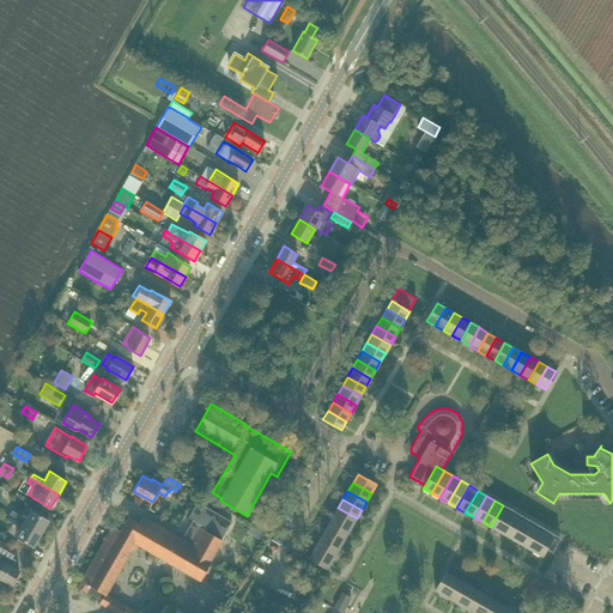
[(99,602),(119,612),(134,612),(135,612),(105,594),(134,544),(200,581),(212,558),(211,558),(220,541),(220,540),(231,522),(196,502),(188,519),(192,520),(181,539),(143,516),(139,523),(128,517),(121,530),(113,526),(78,587),(86,592),(102,600),(99,602)]
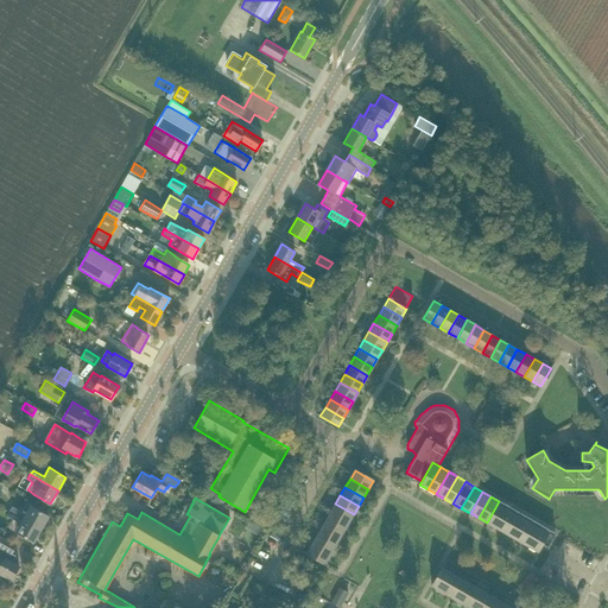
[(495,527),(507,506),(499,501),(487,523),(495,527)]
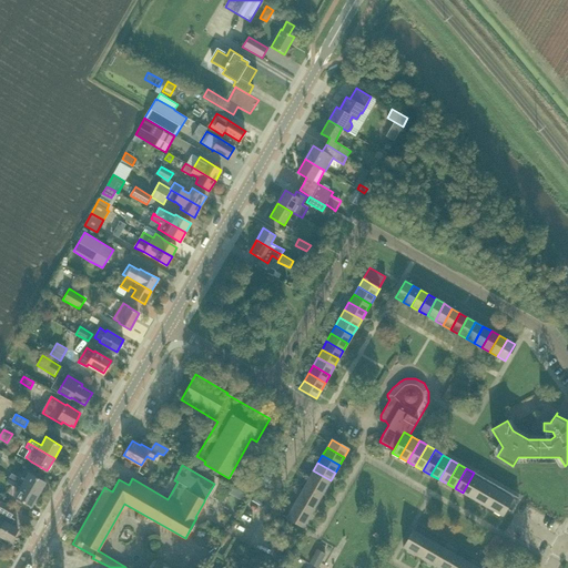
[(325,488),(331,480),(313,470),(308,478),(325,488)]
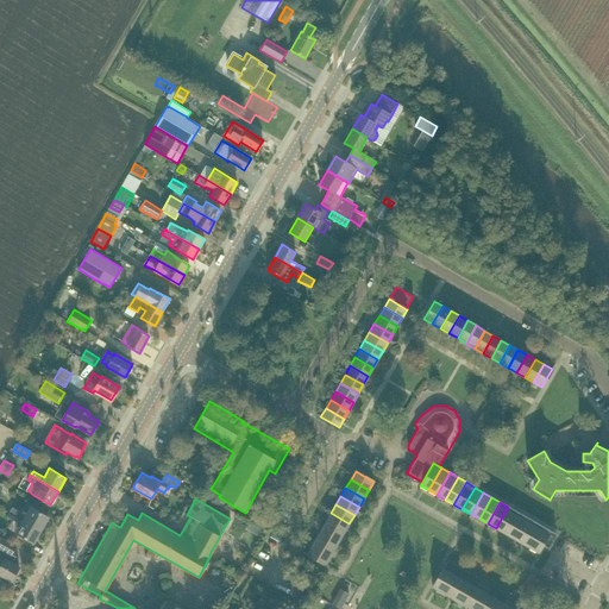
[(10,513),(41,531),(49,518),(30,507),(25,515),(12,507),(10,513)]
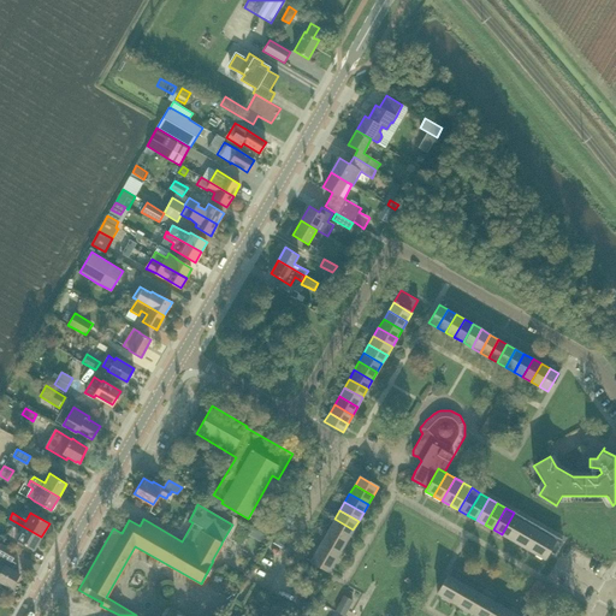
[(510,539),(522,517),(514,513),(502,534),(510,539)]
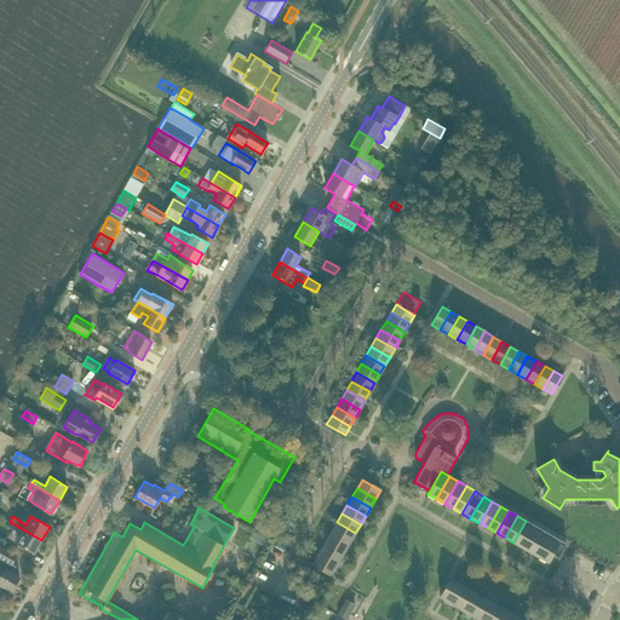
[(522,547),(534,526),(526,521),(514,543),(522,547)]
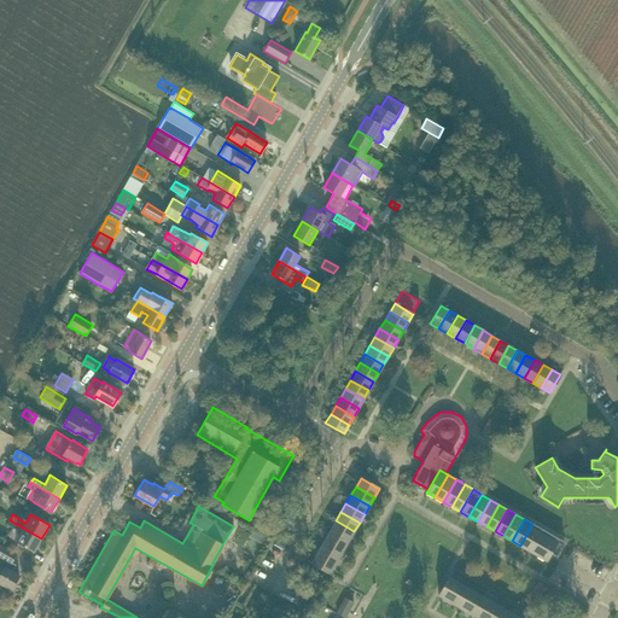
[(34,552),(41,538),(10,520),(7,524),(19,532),(16,541),(34,552)]
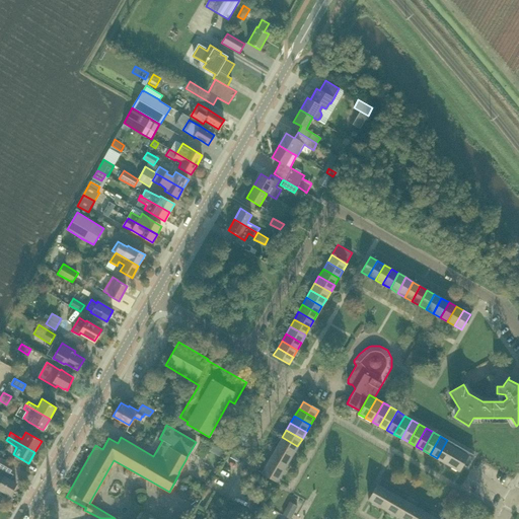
[(293,453),(297,446),(282,437),(278,444),(293,453)]
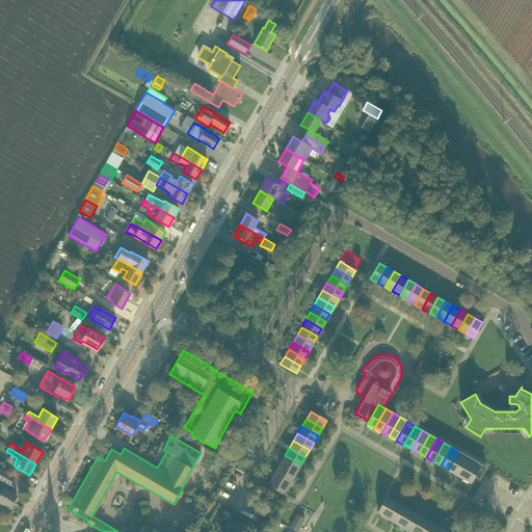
[(455,474),(467,455),(458,451),(448,470),(455,474)]
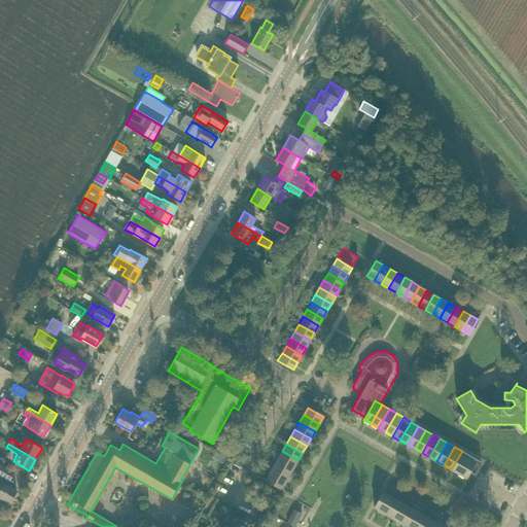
[(293,467),(297,460),(282,451),(278,458),(293,467)]
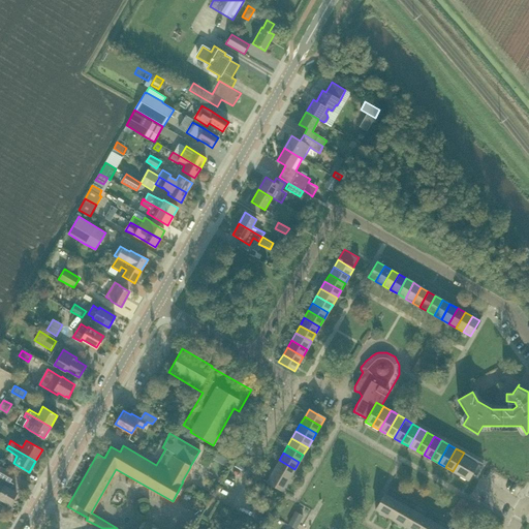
[(460,476),(471,457),(464,453),(453,471),(460,476)]
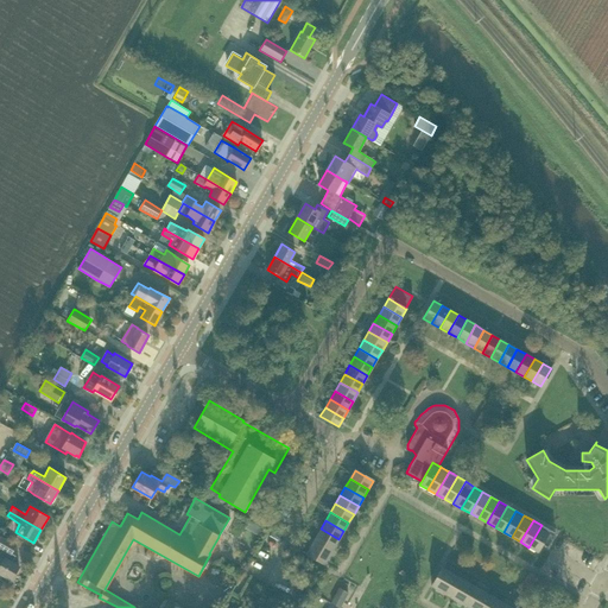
[(537,551),(550,530),(542,525),(529,548),(537,551)]
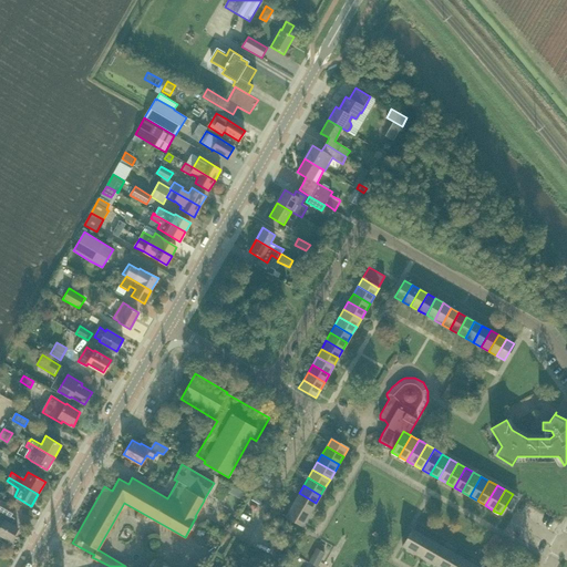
[(245,494),(239,491),(236,496),(241,500),(245,494)]
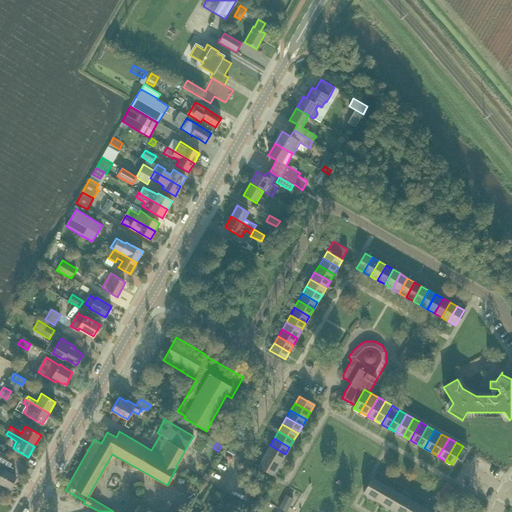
[(281,461),(285,454),(270,445),(266,452),(281,461)]
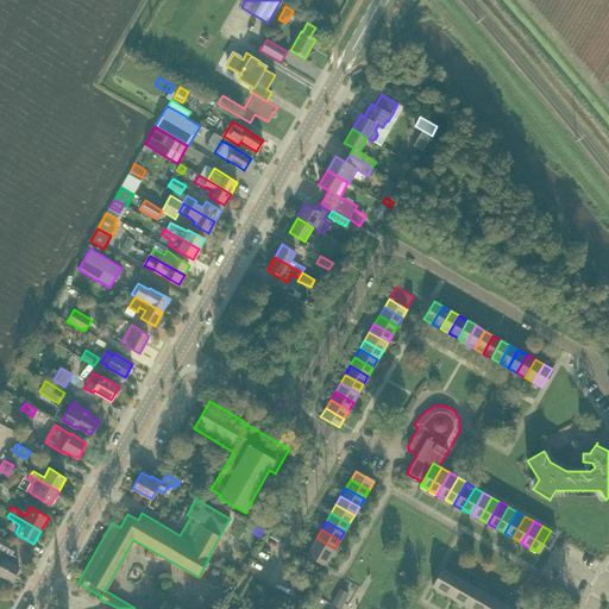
[(19,567),(12,563),(16,557),(12,556),(17,547),(0,537),(0,548),(1,550),(0,551),(0,579),(7,584),(11,581),(12,581),(19,567)]
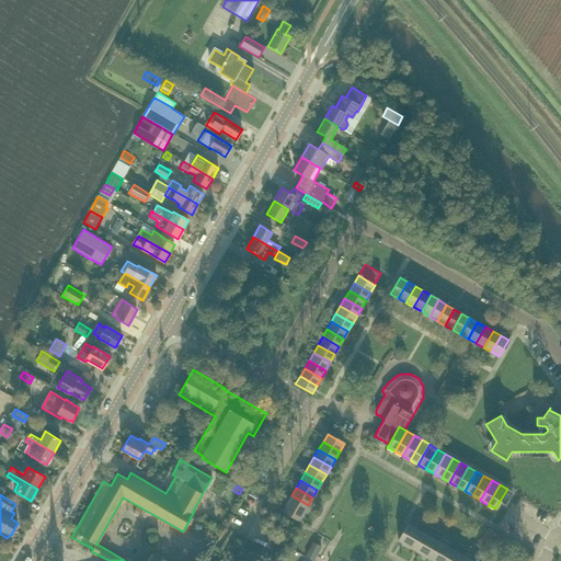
[(304,513),(308,505),(292,495),(287,503),(304,513)]
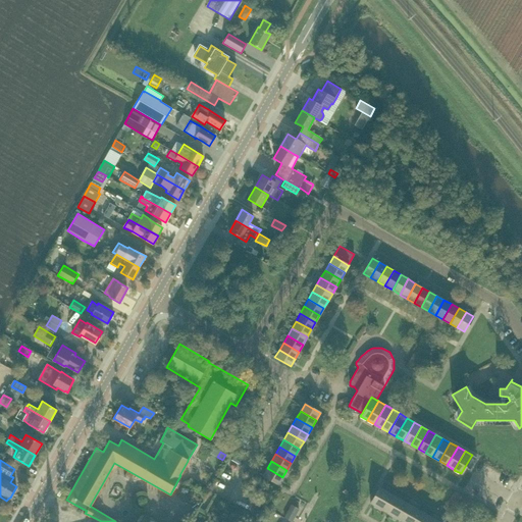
[(278,484),(282,477),(267,468),(263,475),(278,484)]
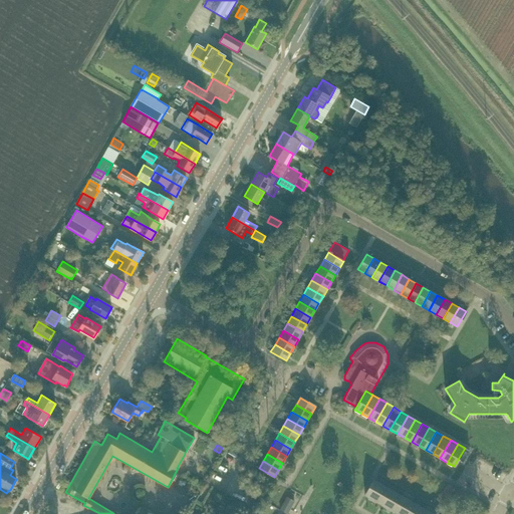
[(371,499),(380,484),(372,480),(364,495),(371,499)]
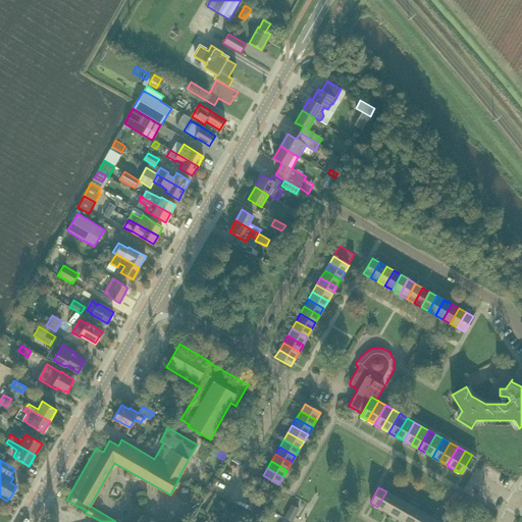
[(384,511),(394,496),(386,491),(377,507),(384,511)]
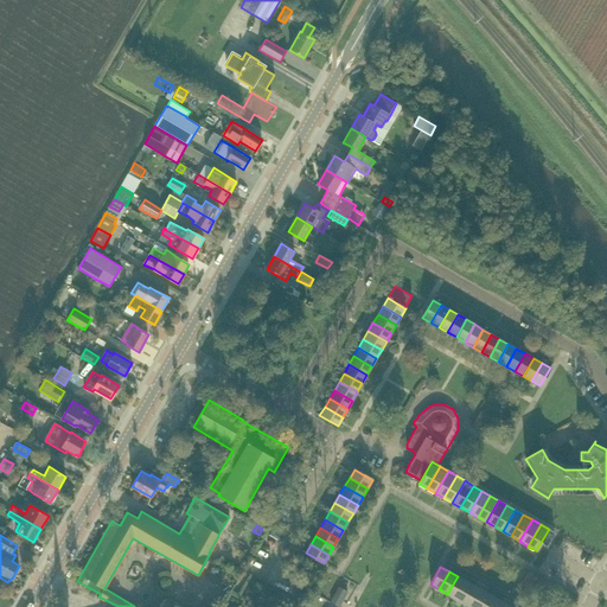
[(455,599),(466,581),(458,576),(447,594),(455,599)]
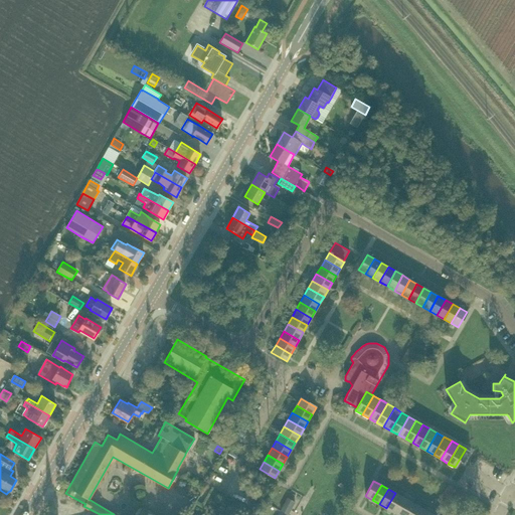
[(393,513),(402,497),(395,493),(386,508),(393,513)]
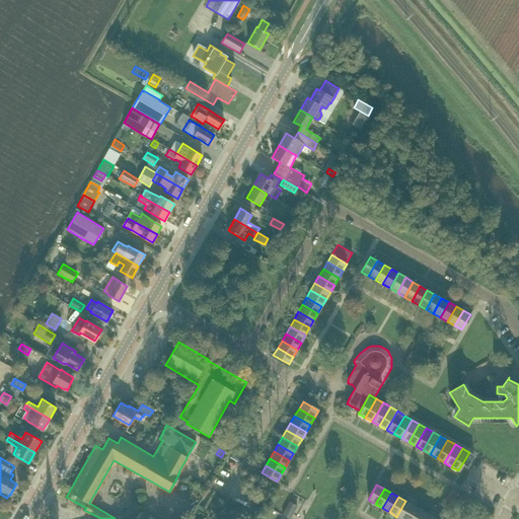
[(400,518),(403,518),(413,505),(405,501),(396,517),(400,518)]
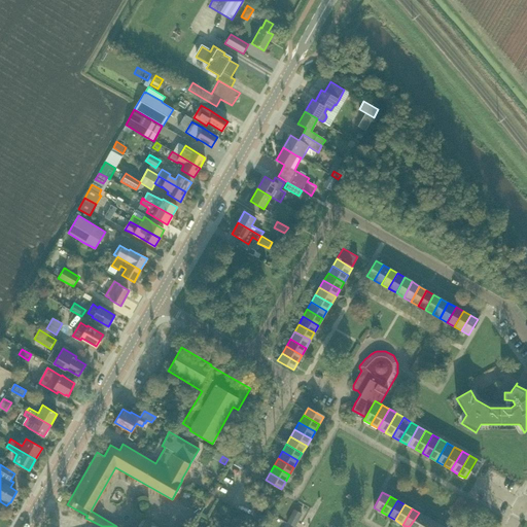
[(295,511),(288,523),(293,526),(301,514),(295,511)]
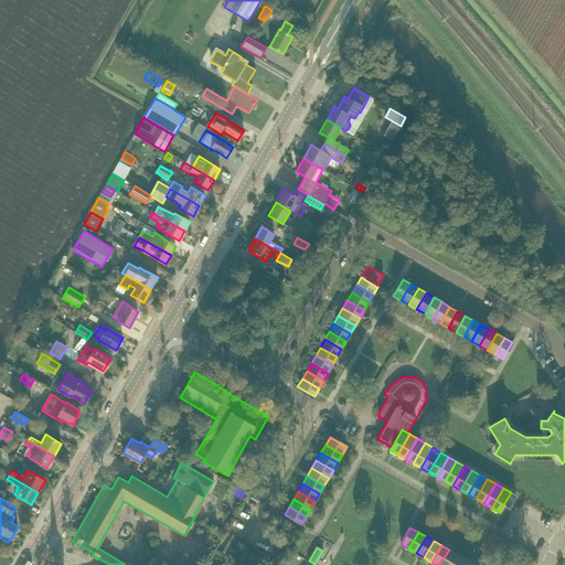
[(322,564),(332,564),(337,553),(328,550),(322,564)]
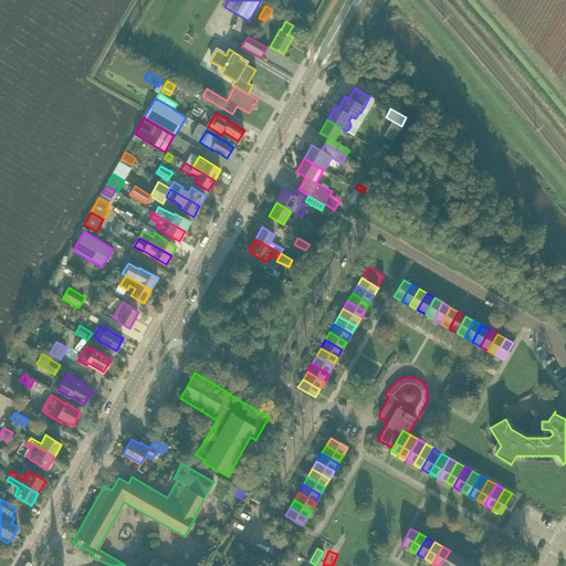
[(451,565),(458,556),(450,551),(440,565),(451,565)]
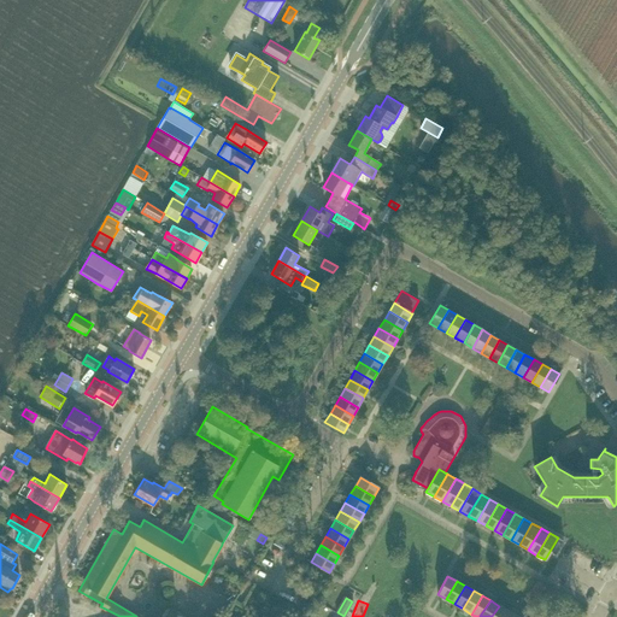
[(503,616),(507,611),(499,606),(492,616),(503,616)]
